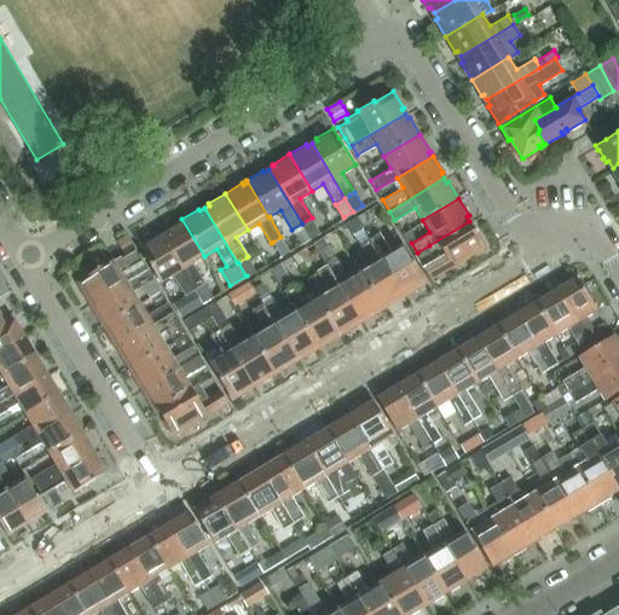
[(356,216),(346,221),(354,236),(359,244),(370,237),(362,225),(360,225),(357,218),(356,216)]
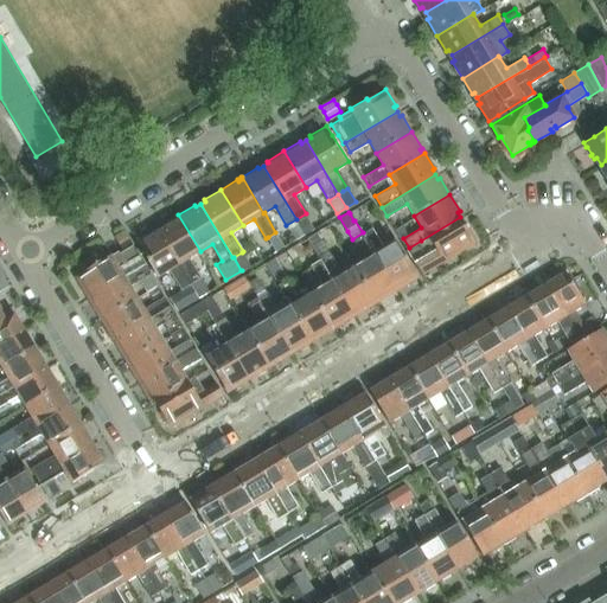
[(164,226),(159,229),(191,282),(200,276),(190,257),(200,251),(178,215),(163,224),(164,226)]
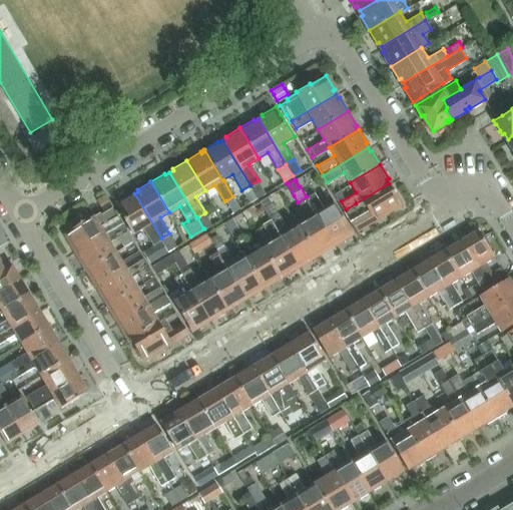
[(259,181),(250,186),(251,187),(257,196),(265,192),(259,181)]
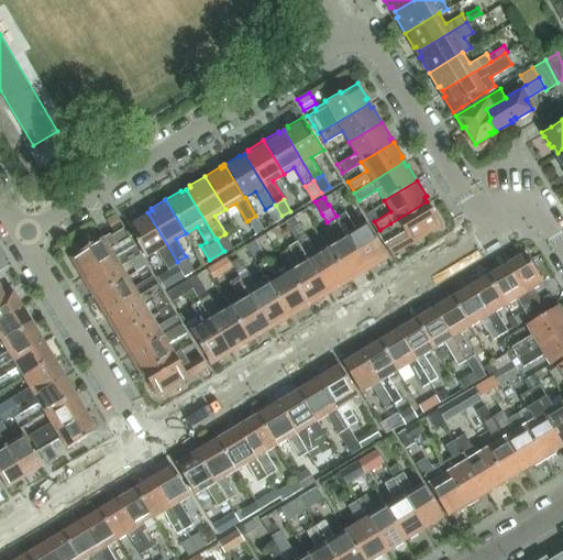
[(335,200),(329,205),(337,216),(343,212),(335,200)]
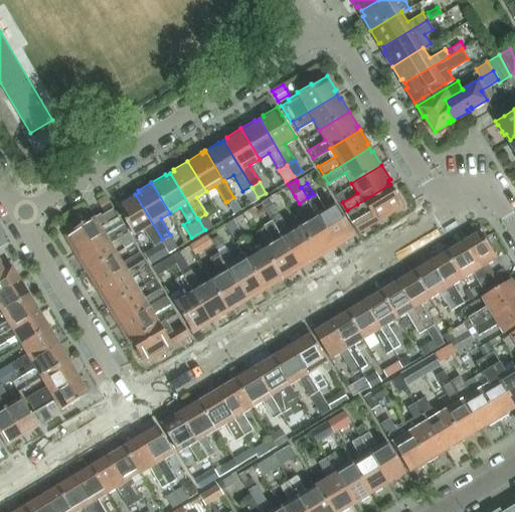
[(345,211),(344,211),(351,223),(352,222),(356,229),(400,203),(402,207),(404,206),(390,184),(357,204),(347,210),(345,211)]
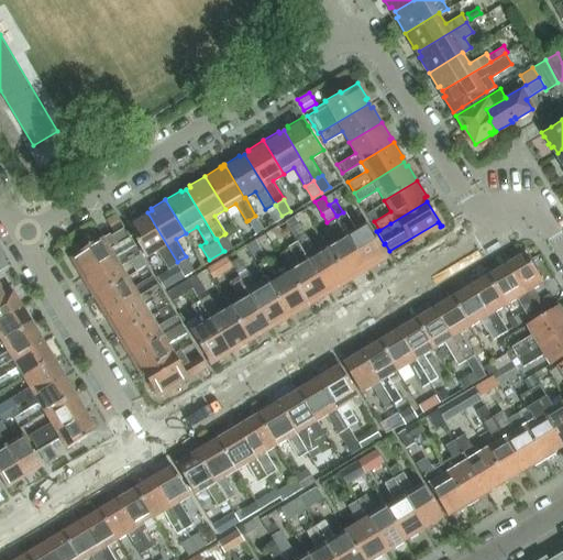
[(276,206),(267,211),(273,221),(282,216),(276,206)]
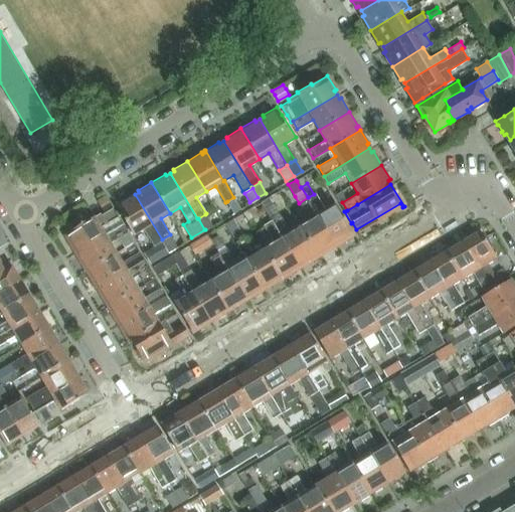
[(314,194),(308,197),(335,242),(339,240),(340,242),(354,233),(349,224),(336,203),(325,209),(315,193),(314,194)]
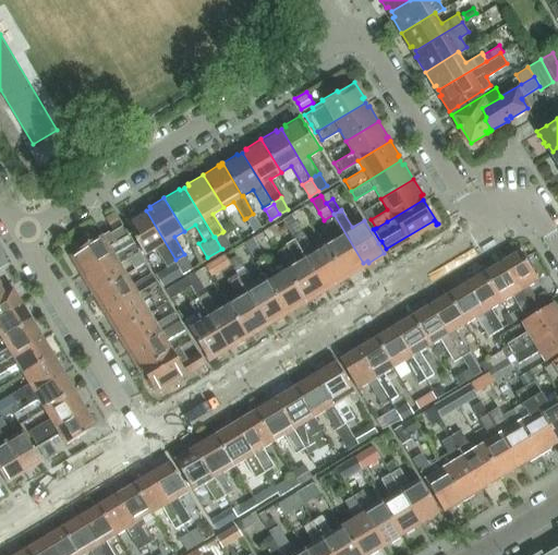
[(141,212),(125,221),(131,230),(145,255),(156,249),(166,265),(176,260),(146,210),(142,214),(141,212)]
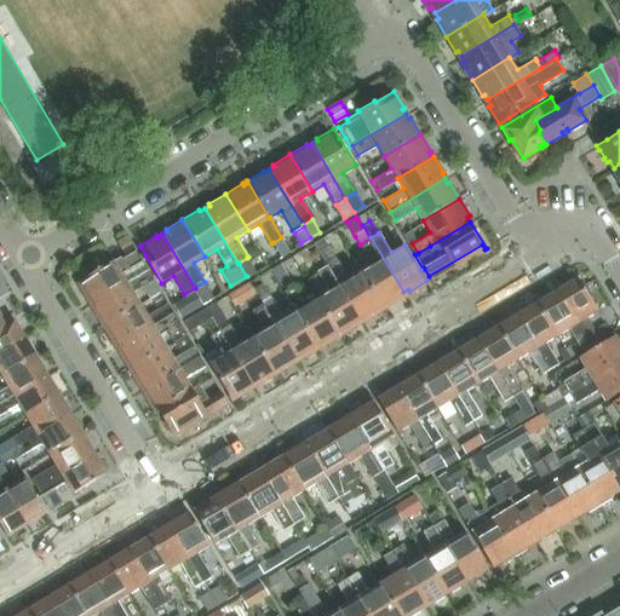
[(125,252),(133,247),(126,235),(118,240),(125,252)]
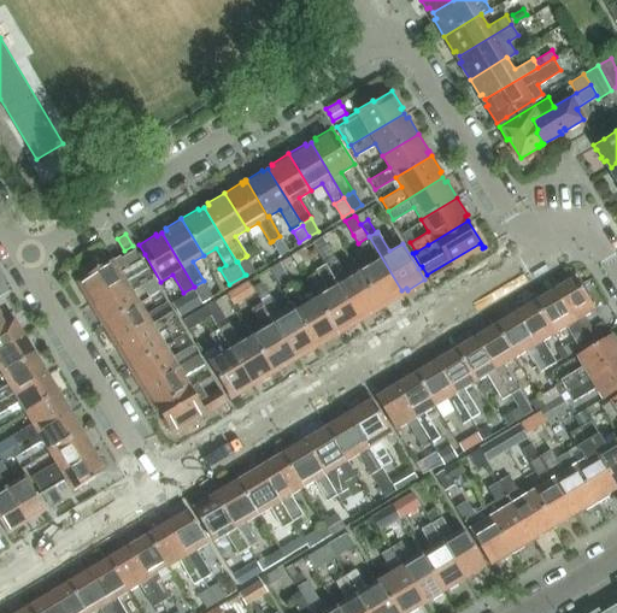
[(322,235),(312,241),(317,248),(327,242),(322,235)]
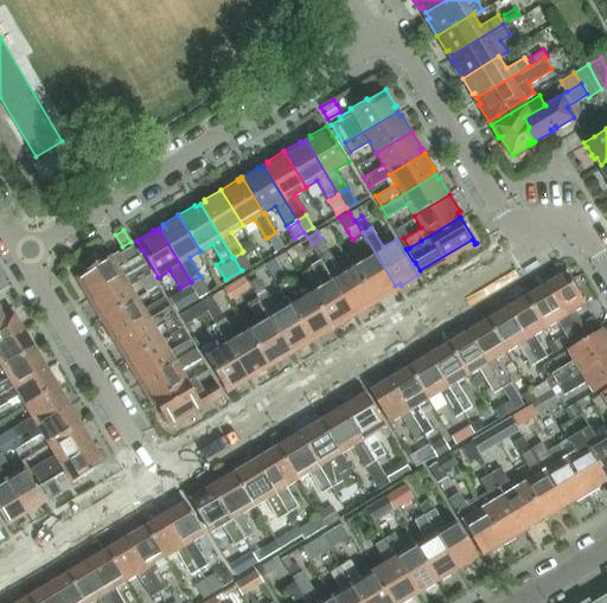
[(275,232),(268,237),(275,250),(283,245),(275,232)]
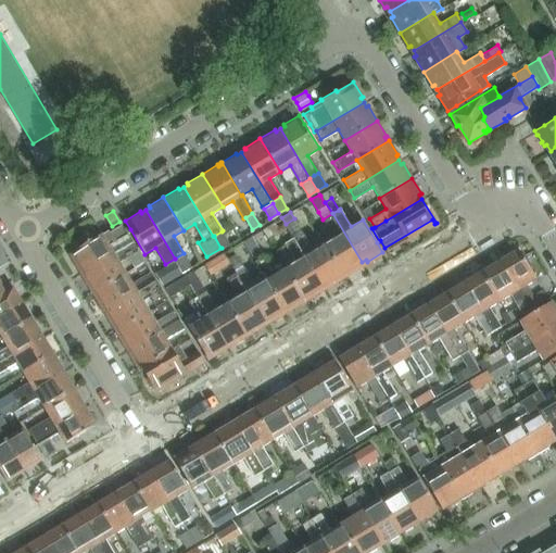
[(332,213),(323,220),(333,237),(323,242),(343,276),(358,266),(357,265),(362,262),(332,213)]
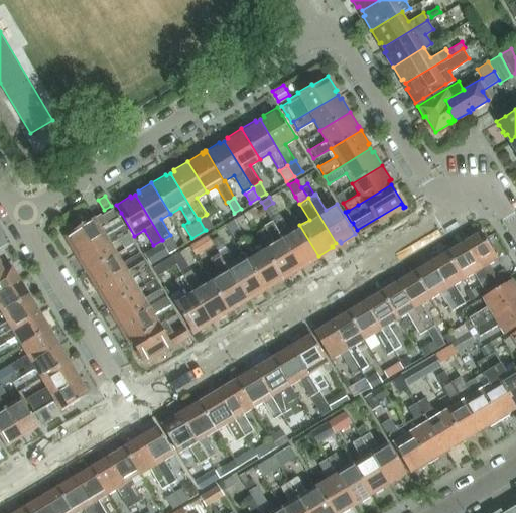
[(318,256),(299,225),(290,231),(273,203),(265,208),(272,220),(299,265),(303,262),(304,264),(318,256)]
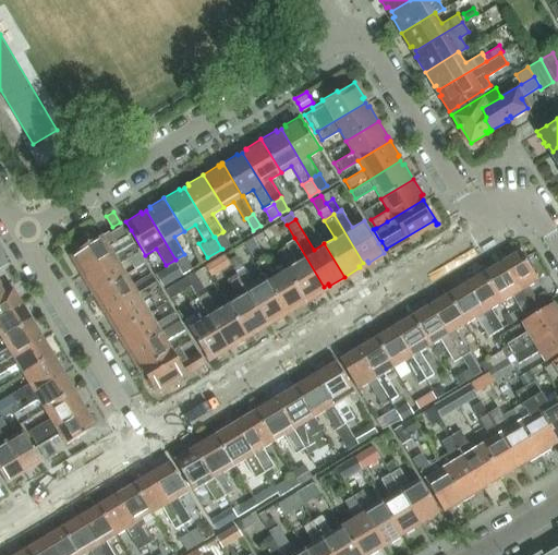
[(276,222),(264,229),(268,237),(280,230),(276,222)]
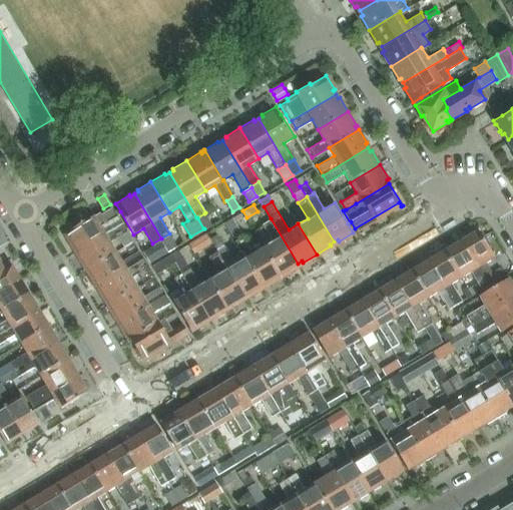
[(81,222),(64,232),(72,246),(74,245),(77,249),(122,222),(117,214),(112,206),(101,213),(100,211),(94,214),(93,213),(80,221),(81,222)]
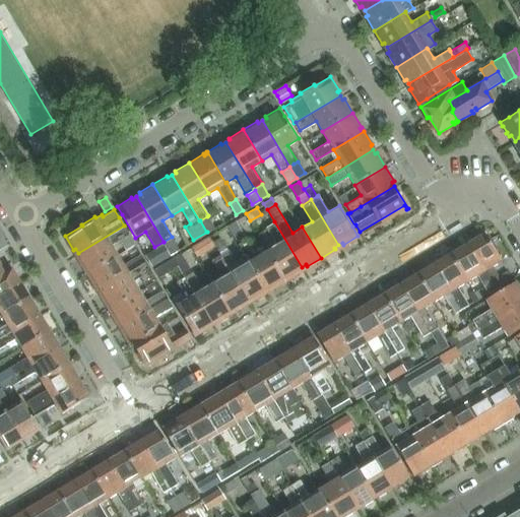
[(207,216),(200,220),(206,232),(213,227),(207,216)]
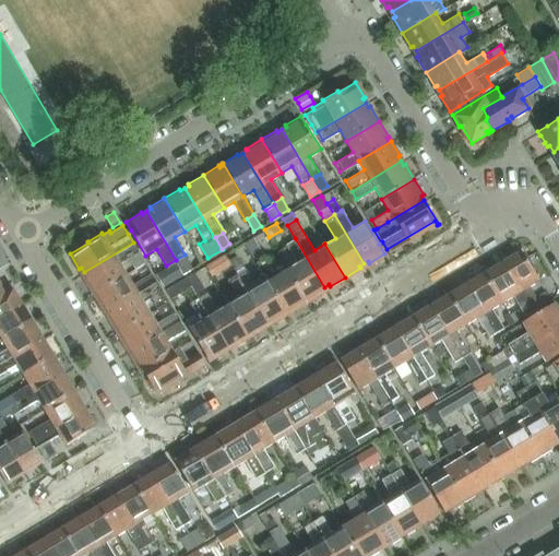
[(252,236),(244,243),(256,262),(264,257),(253,236),(252,236)]
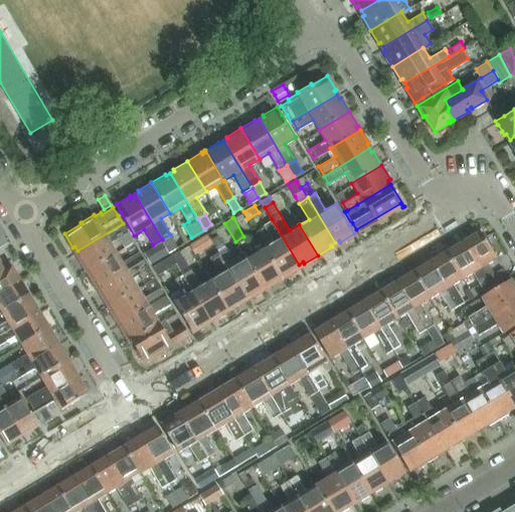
[(299,265),(272,219),(263,224),(273,240),(264,246),(283,277),(296,269),(295,267),(299,265)]
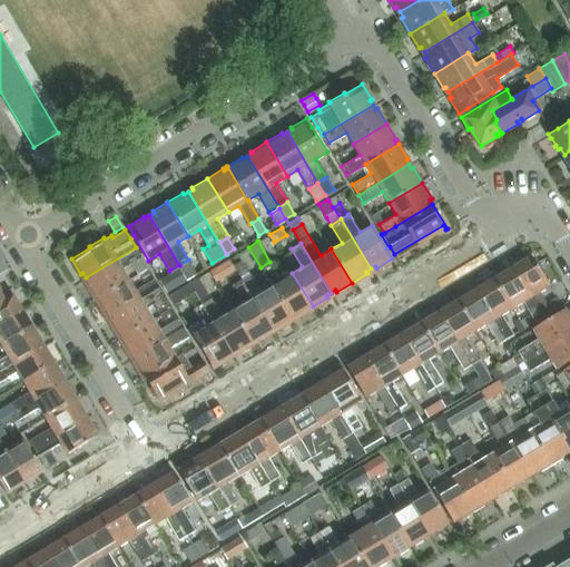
[(136,247),(86,277),(88,283),(86,284),(96,299),(128,279),(123,269),(131,263),(141,257),(136,248),(136,247)]
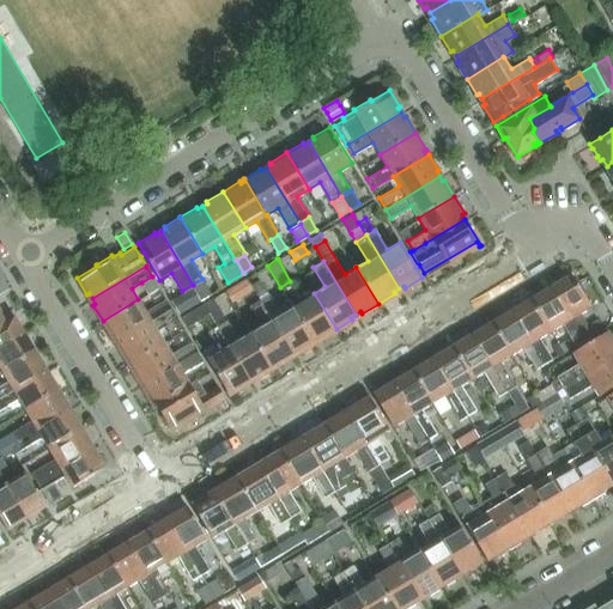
[(593,334),(594,333),(604,327),(598,317),(586,324),(580,312),(592,305),(583,291),(584,290),(574,273),(569,275),(568,273),(557,280),(558,281),(552,285),(584,339),(593,334)]
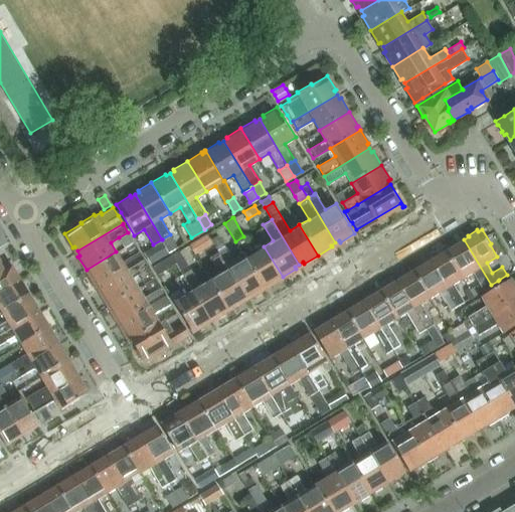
[(128,232),(119,237),(124,246),(133,241),(128,232)]
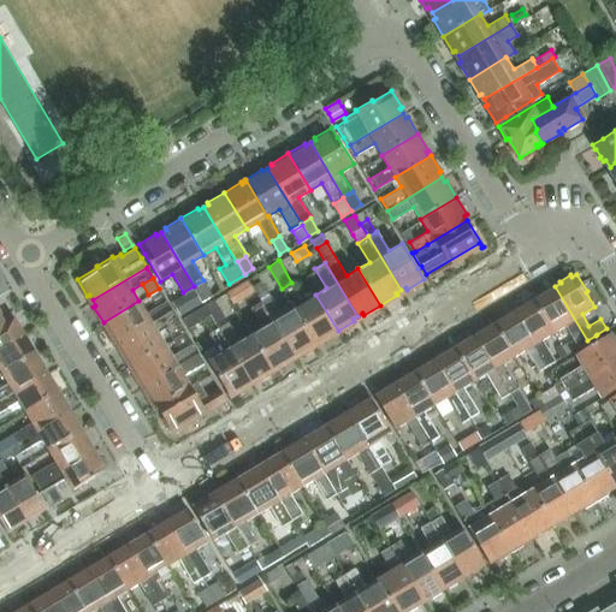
[(248,279),(227,291),(235,301),(254,289),(252,285),(248,279)]
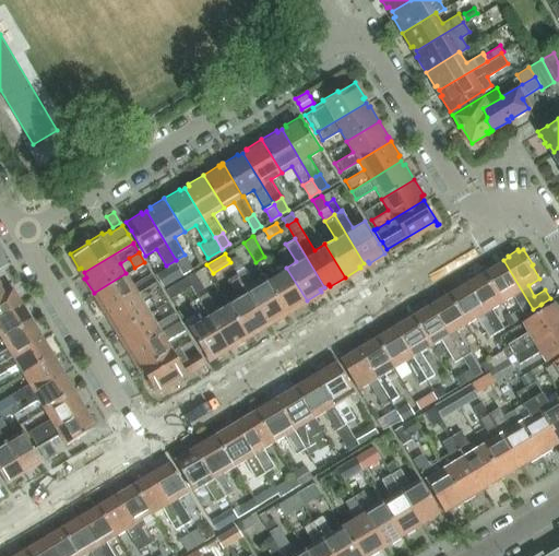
[(237,253),(228,259),(230,262),(232,264),(236,273),(265,322),(271,320),(272,321),(287,312),(286,310),(268,279),(265,280),(257,285),(246,268),(237,253)]
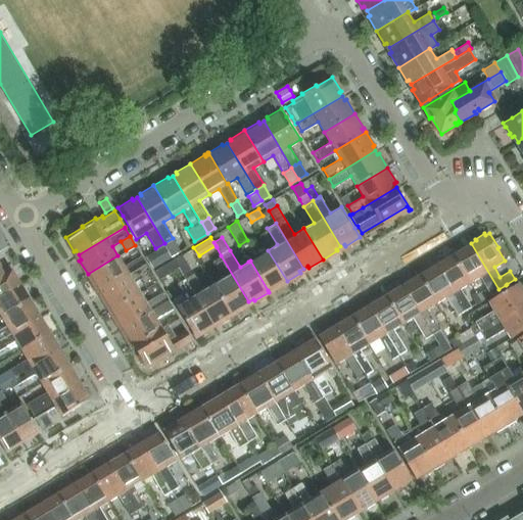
[(173,238),(164,243),(172,255),(180,250),(173,238)]
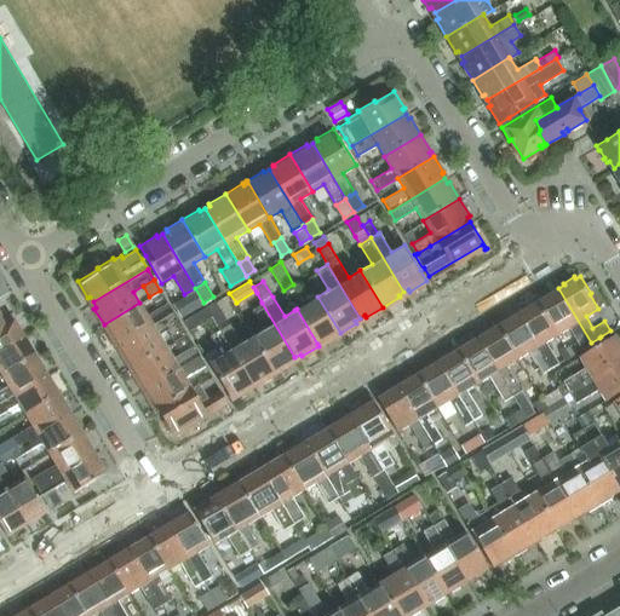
[(293,285),(283,291),(294,310),(297,309),(317,344),(321,341),(323,344),(334,337),(340,333),(317,297),(305,304),(293,285)]
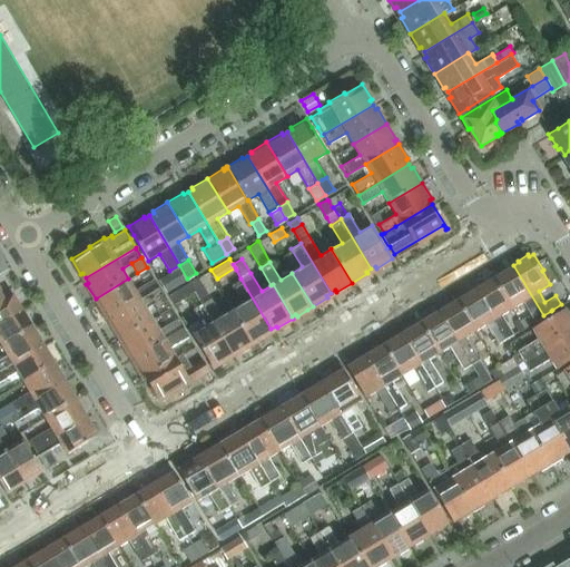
[(159,277),(158,277),(166,291),(178,284),(187,279),(179,265),(169,271),(159,277)]
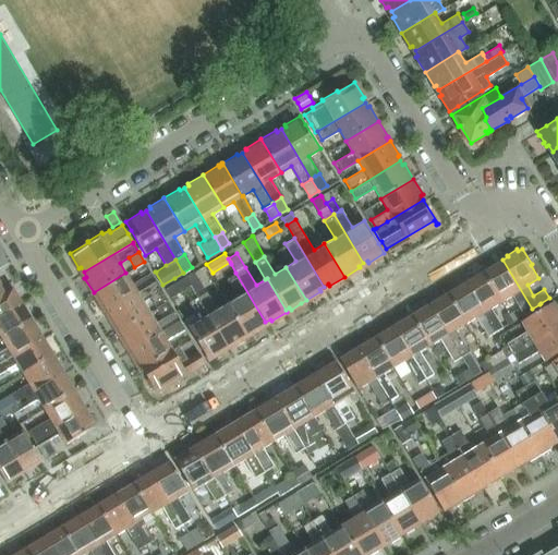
[(483,269),(501,301),(511,296),(519,305),(518,306),(523,314),(532,309),(502,260),(497,263),(496,262),(483,269)]
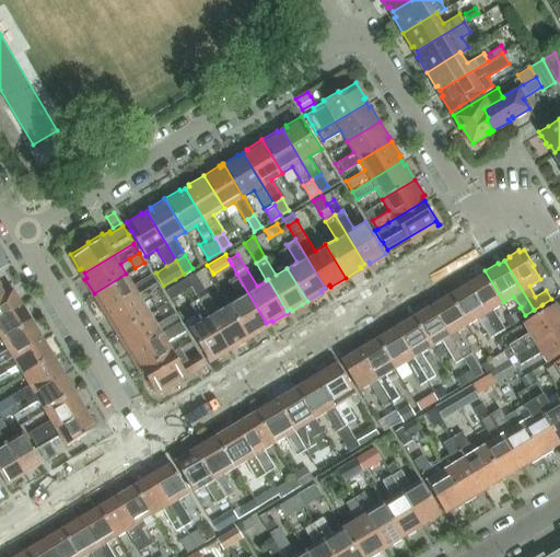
[(503,302),(485,270),(470,279),(471,280),(467,283),(498,333),(504,328),(493,309),(501,304),(503,302)]
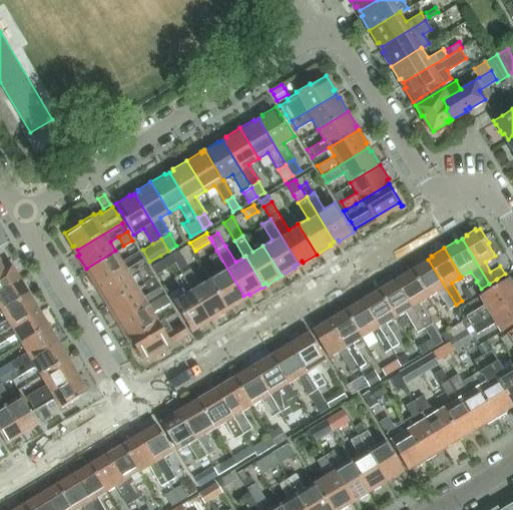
[(178,248),(171,253),(175,262),(181,272),(189,267),(178,248)]
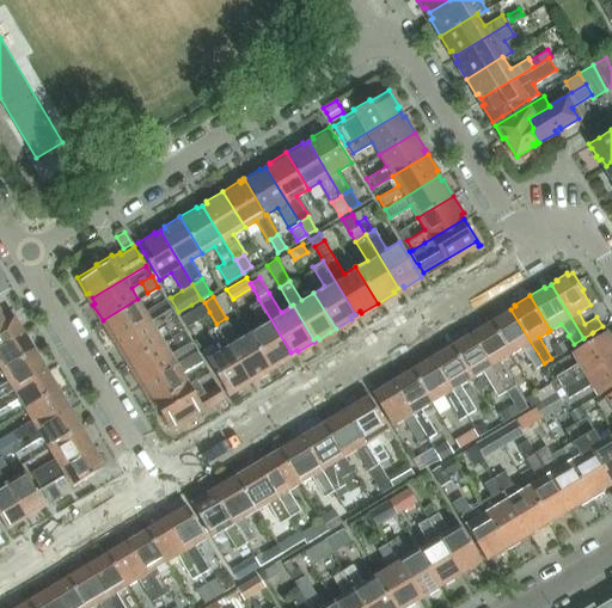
[(138,299),(103,320),(109,332),(112,337),(115,336),(117,341),(171,308),(165,298),(145,311),(138,299)]
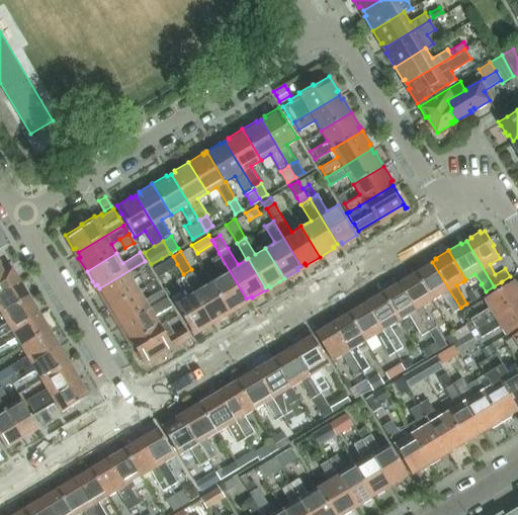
[(246,298),(219,253),(210,258),(221,274),(211,280),(230,311),(244,303),(243,301),(246,298)]
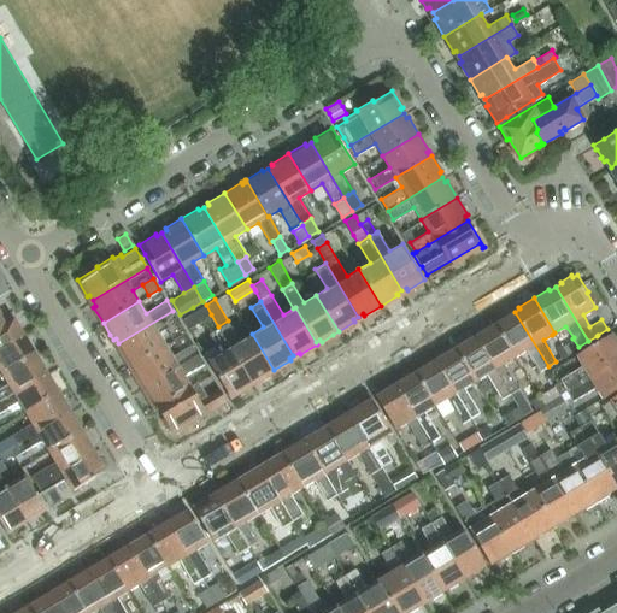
[(195,311),(183,318),(188,328),(211,314),(206,305),(195,311)]
